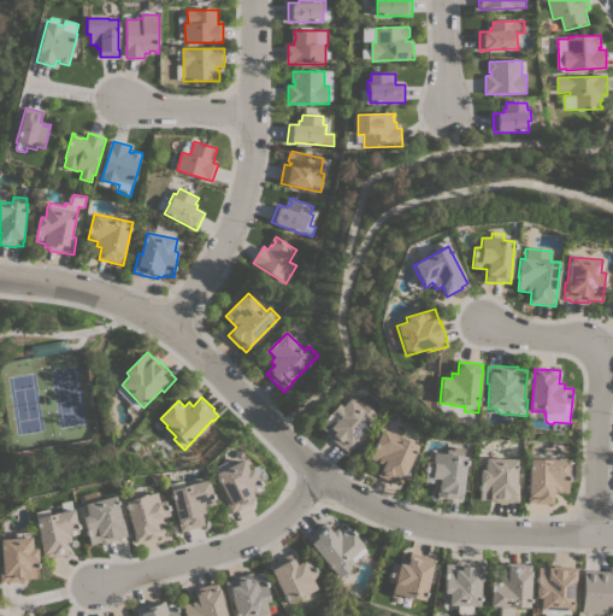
[(340,404),(343,408),(351,399),(375,420),(359,438),(361,440),(349,453),(343,449),(334,440),(332,440),(326,435),(328,433),(320,427),(340,404)]
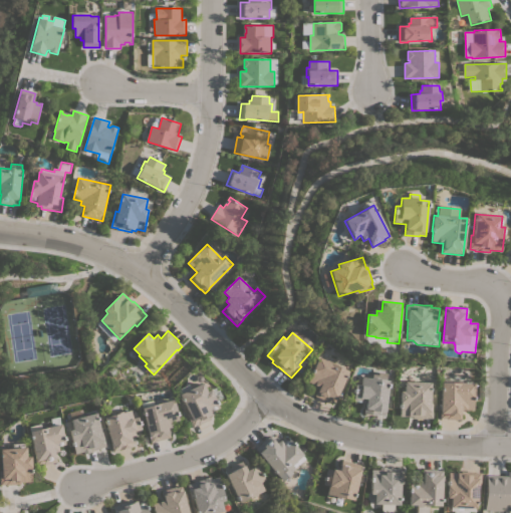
[(335,406),(315,397),(319,388),(309,382),(320,357),(350,371),(335,406)]
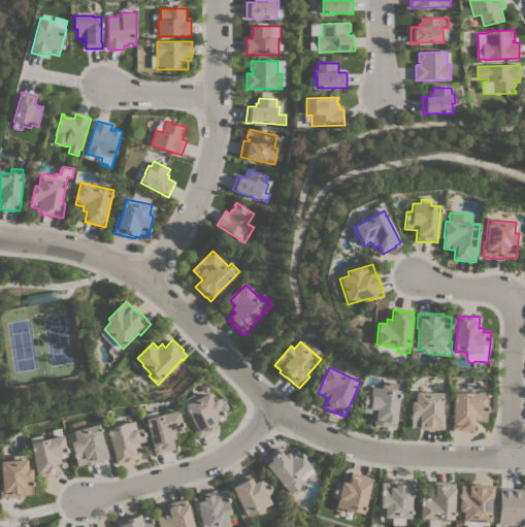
[(396,428),(391,427),(375,425),(376,415),(364,413),(367,396),(372,396),(373,388),(383,389),(383,388),(388,389),(401,391),(396,428)]
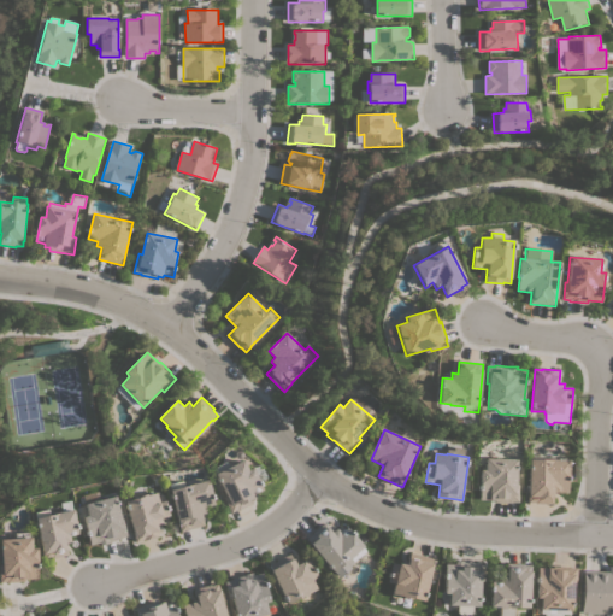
[(518,485),(522,486),(520,503),(513,503),(513,504),(495,503),(495,502),(482,500),(482,487),(481,486),(482,470),(487,470),(487,458),(519,459),(518,485)]
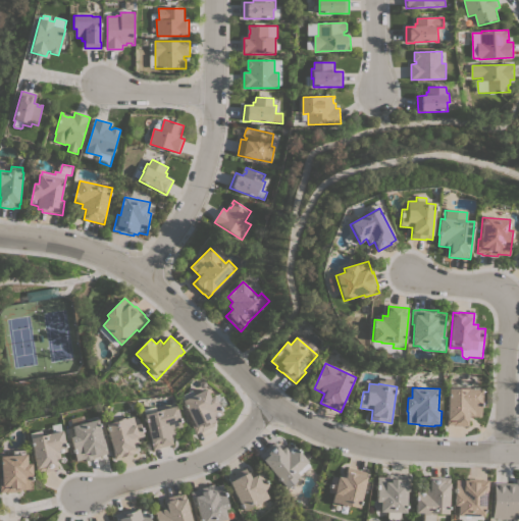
[(450,388),(483,389),(482,417),(469,416),(469,420),(470,420),(470,427),(455,426),(449,425),(450,388)]
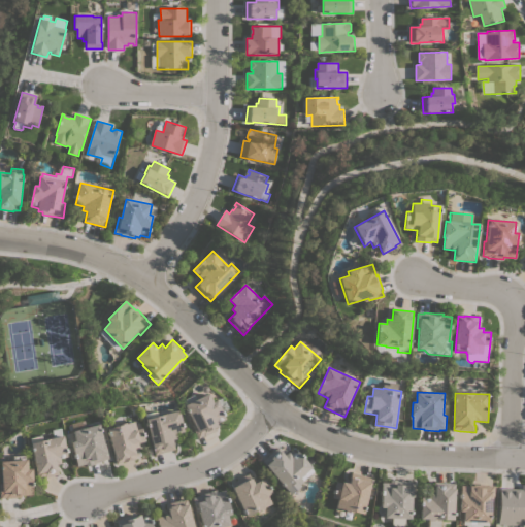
[(208,394),(212,402),(217,400),(222,408),(221,409),(227,420),(219,424),(220,426),(217,428),(218,430),(205,437),(204,436),(199,439),(192,426),(195,425),(185,406),(208,394)]
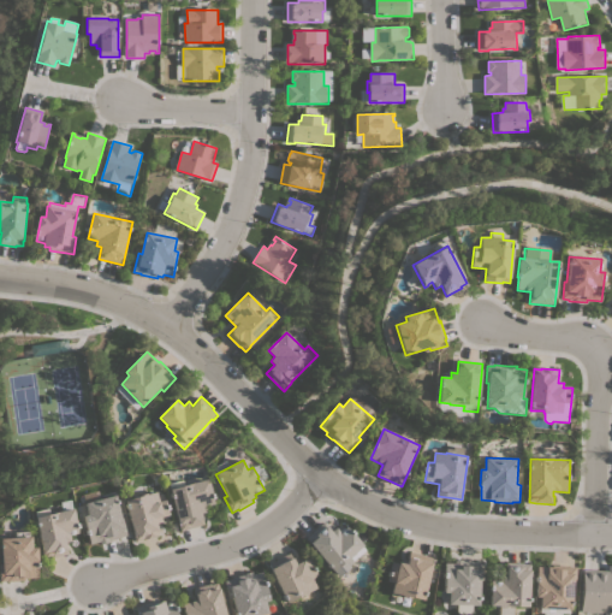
[(182,532),(170,489),(172,489),(170,484),(183,480),(184,486),(208,479),(215,504),(206,507),(208,512),(201,514),(202,519),(203,518),(206,525),(182,532)]
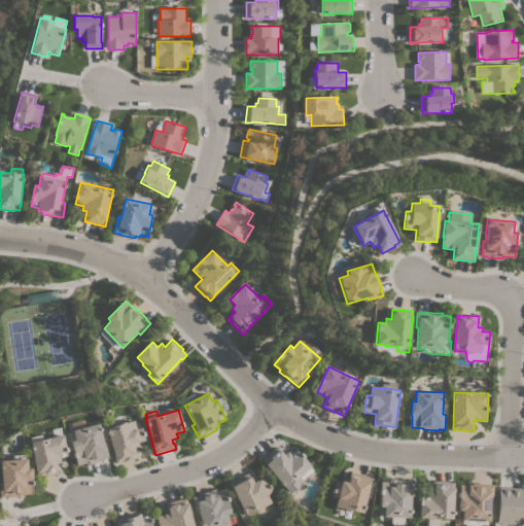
[(107,427),(120,424),(120,423),(126,422),(126,423),(135,421),(137,429),(142,428),(145,442),(138,443),(139,447),(134,448),(135,452),(136,452),(138,458),(124,462),(124,461),(116,463),(107,427)]
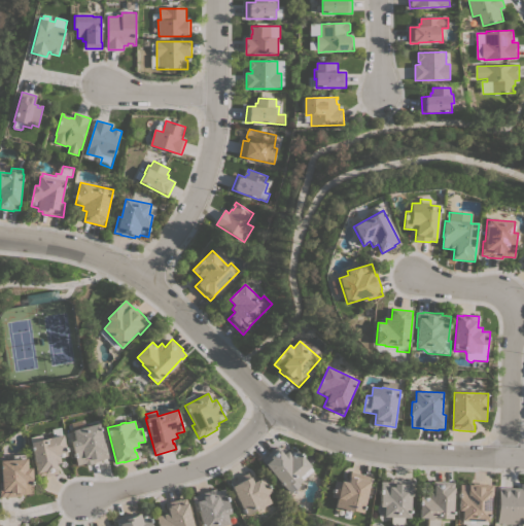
[(71,442),(75,441),(73,430),(99,423),(104,445),(107,444),(110,458),(104,459),(105,460),(93,463),(94,464),(86,466),(86,463),(78,466),(71,442)]
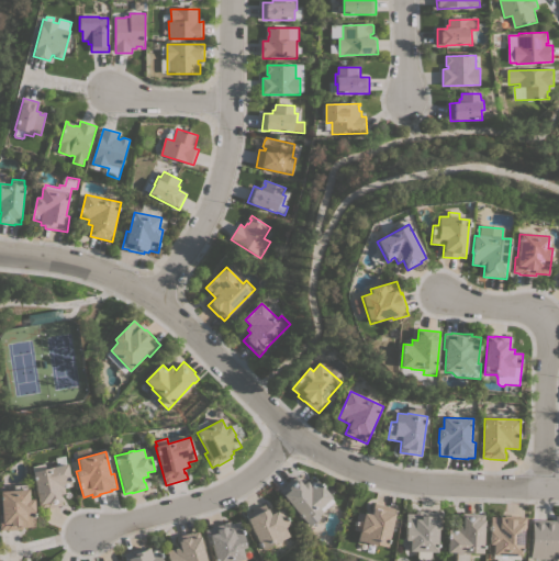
[(47,509),(47,508),(42,511),(32,472),(33,472),(32,468),(44,464),(45,470),(58,467),(56,459),(65,457),(73,486),(64,489),(66,494),(59,495),(60,501),(63,501),(64,506),(47,509)]
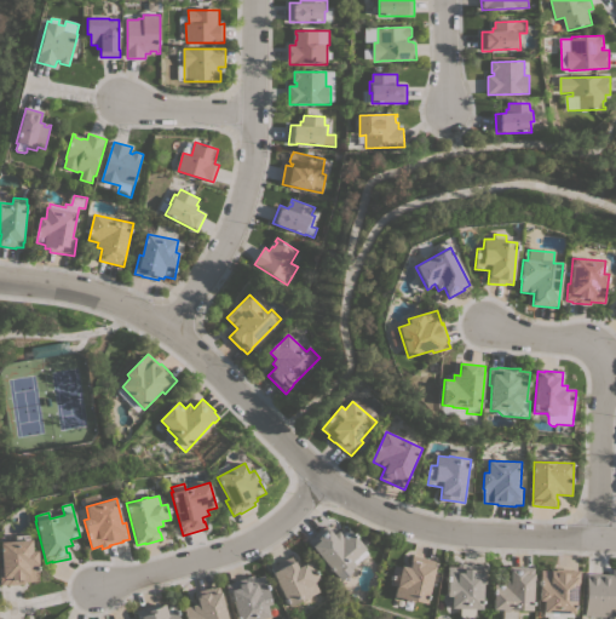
[(309,542),(328,526),(335,536),(340,531),(345,537),(351,531),(372,555),(353,569),(355,572),(343,582),(309,542)]
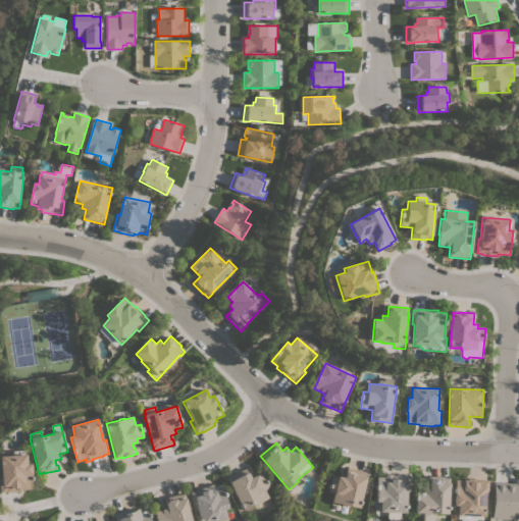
[(0,475),(1,475),(0,457),(8,456),(7,453),(23,451),(23,455),(27,455),(28,464),(31,464),(34,488),(21,490),(21,492),(6,493),(6,492),(0,493),(0,475)]
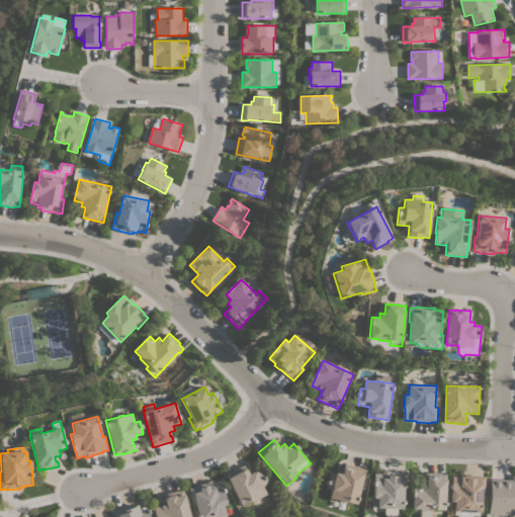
[(230,479),(231,479),(229,475),(234,471),(234,470),(245,464),(250,475),(256,471),(257,472),(262,469),(270,484),(264,487),(268,495),(260,499),(261,500),(254,504),(253,502),(244,507),(230,479)]
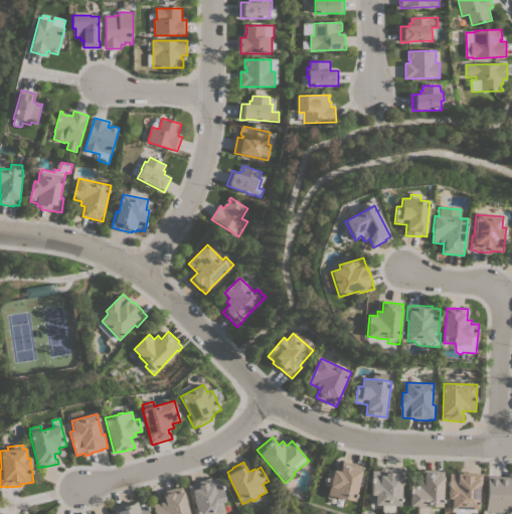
[(363,466),(362,471),(363,471),(356,502),(346,499),(345,501),(338,499),(338,498),(329,496),(331,488),(325,486),(329,471),(334,472),(335,471),(341,472),(344,462),(363,466)]
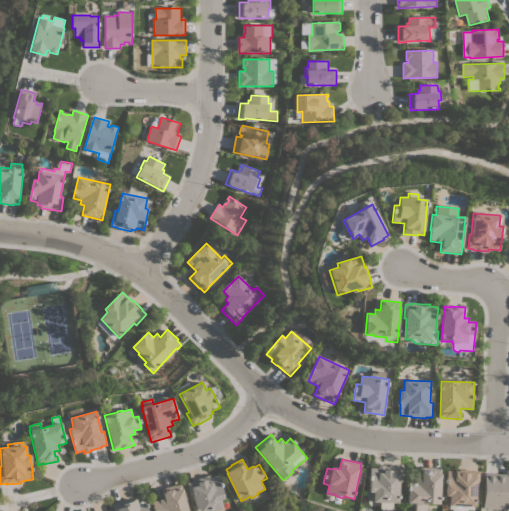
[(381,510),(382,503),(374,502),(374,493),(370,493),(371,468),(380,468),(380,467),(398,468),(404,469),(403,483),(401,483),(400,503),(394,503),(394,510),(381,510)]
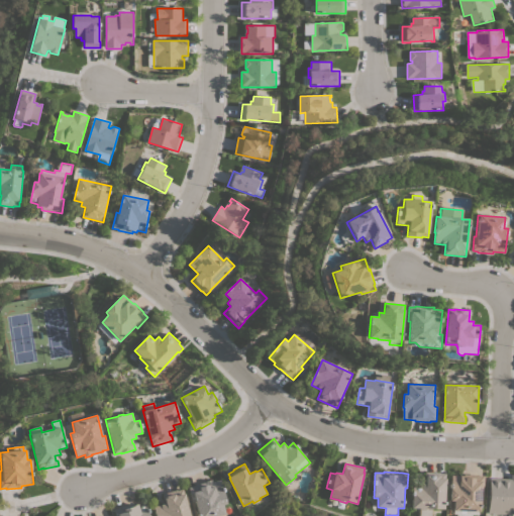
[(413,508),(414,488),(421,488),(422,483),(427,483),(427,478),(426,478),(426,473),(442,473),(442,474),(446,474),(445,509),(413,508)]
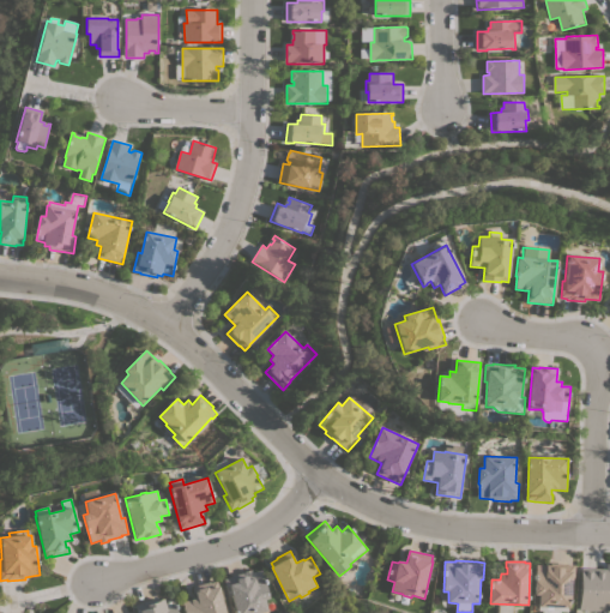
[(575,584),(573,583),(572,608),(541,607),(541,595),(536,595),(537,565),(549,565),(549,564),(569,564),(569,565),(577,565),(575,584)]
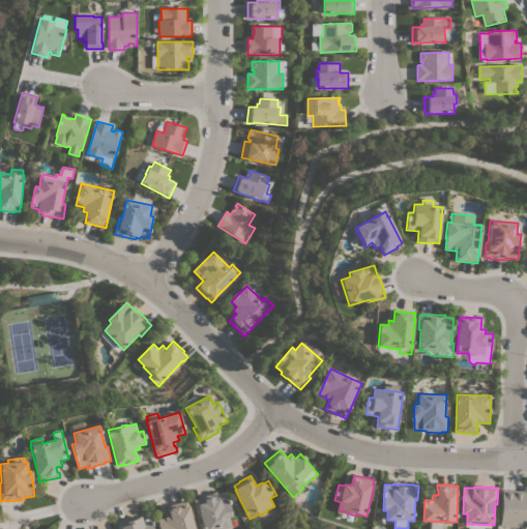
[(526,527),(502,527),(504,491),(525,492),(526,487),(526,527)]
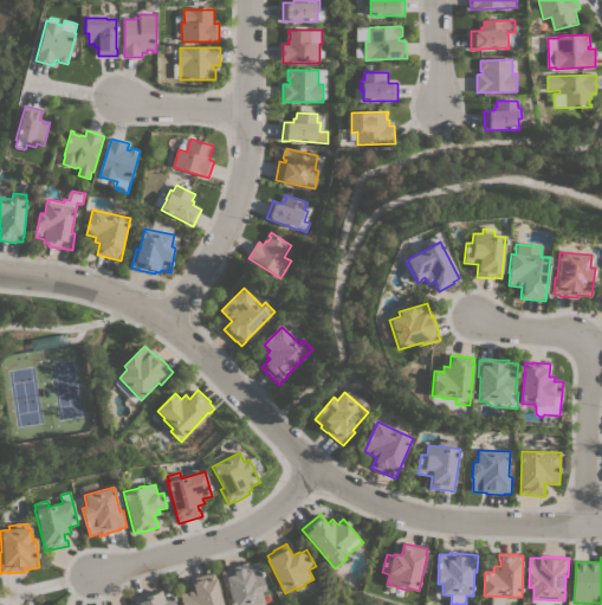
[(234,604),(230,587),(227,589),(222,572),(244,566),(243,565),(250,562),(251,565),(260,562),(267,591),(263,592),(265,604),(234,604)]
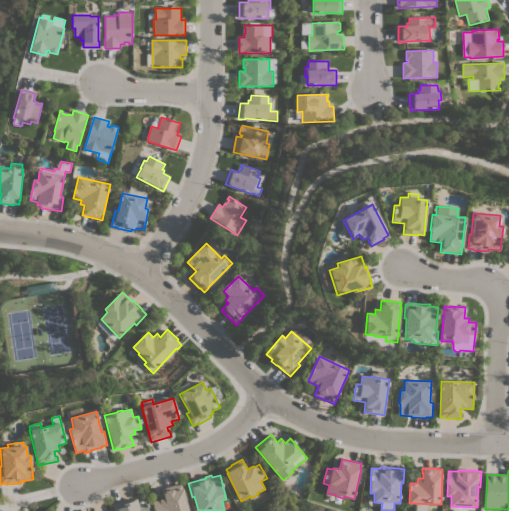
[(155,510),(153,502),(164,499),(161,489),(182,484),(189,510),(155,510)]
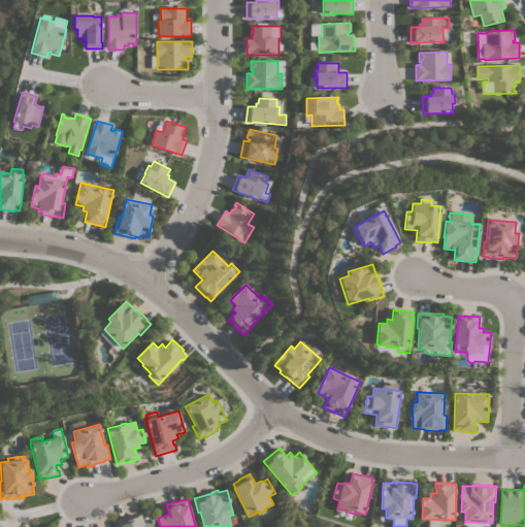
[(119,526),(118,521),(123,519),(123,518),(141,513),(143,519),(148,518),(148,517),(151,516),(154,526),(119,526)]
